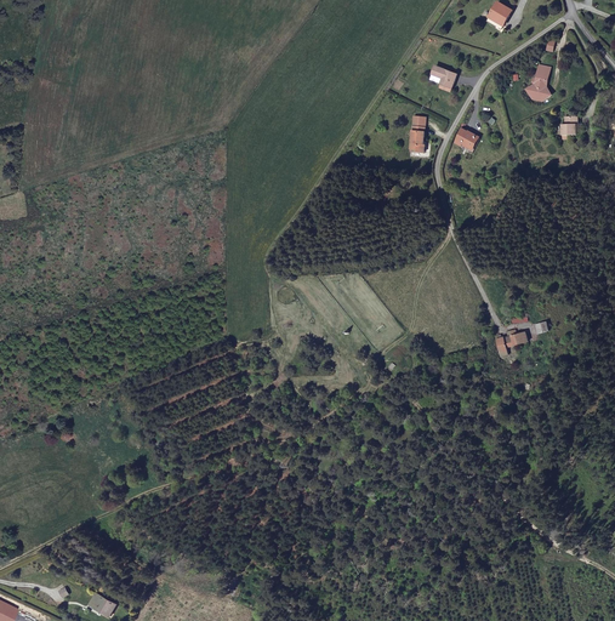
[(510,9),(495,0),(483,21),(496,29),(510,9)]
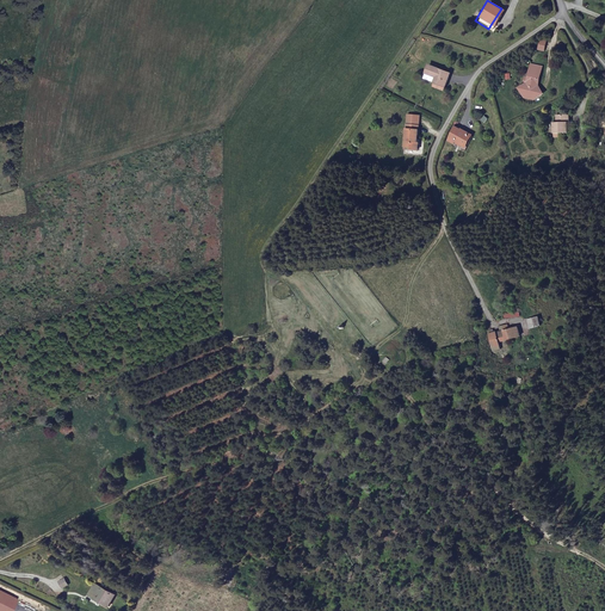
[(433,81),(444,86),(449,72),(427,63),(424,72),(436,76),(433,81)]
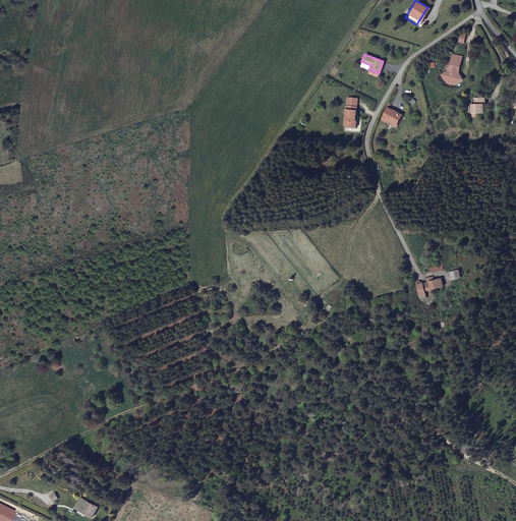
[(359,65),(369,69),(371,65),(361,61),(359,65)]
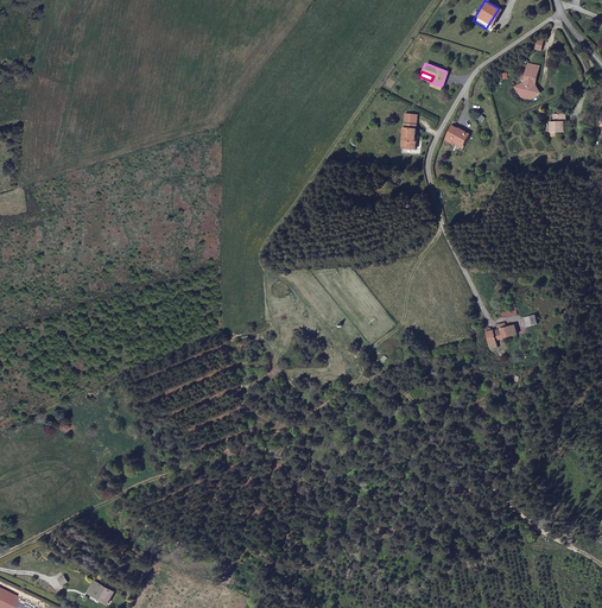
[(524,76),(512,76),(514,95),(525,94),(524,76)]
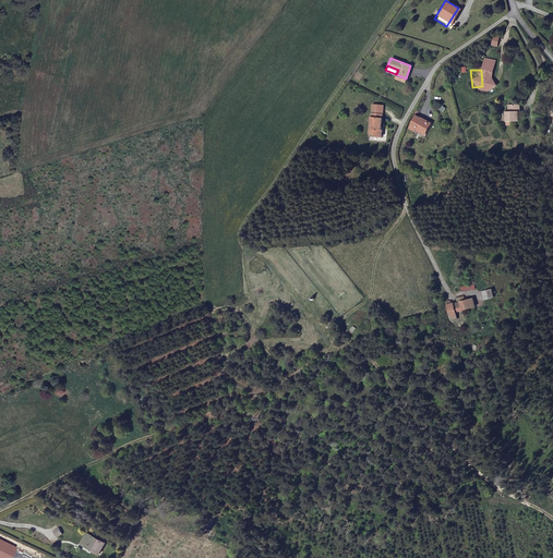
[(379,130),(379,126),(381,104),(370,104),(368,132),(373,133),(373,135),(380,136),(381,130),(379,130)]
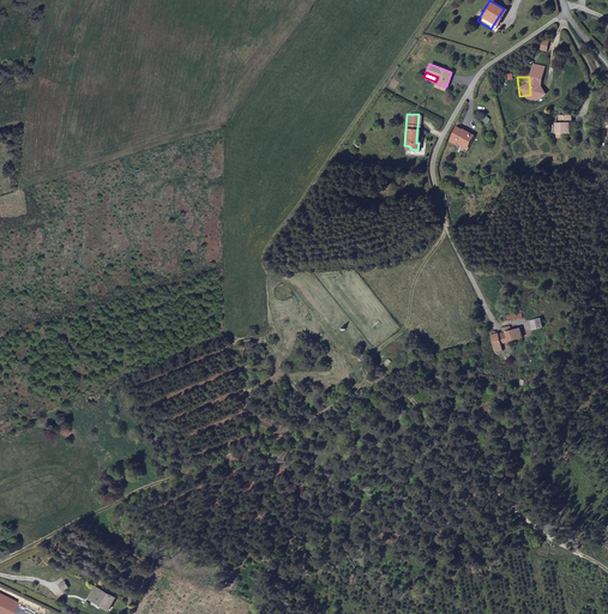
[(557,122),(553,122),(553,134),(559,134),(567,134),(567,127),(570,127),(570,115),(557,115),(557,122)]
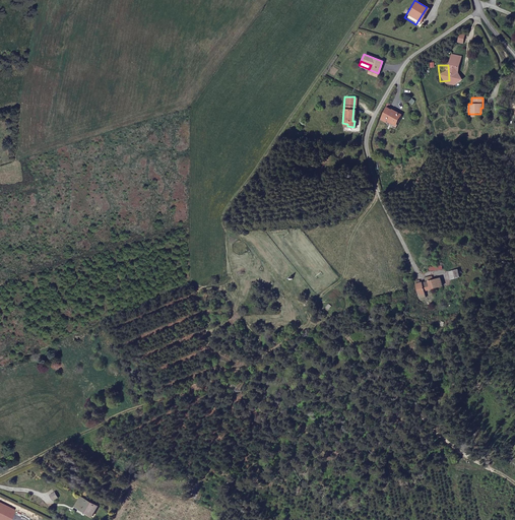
[(387,120),(394,125),(399,117),(387,109),(380,119),(384,123),(387,120)]
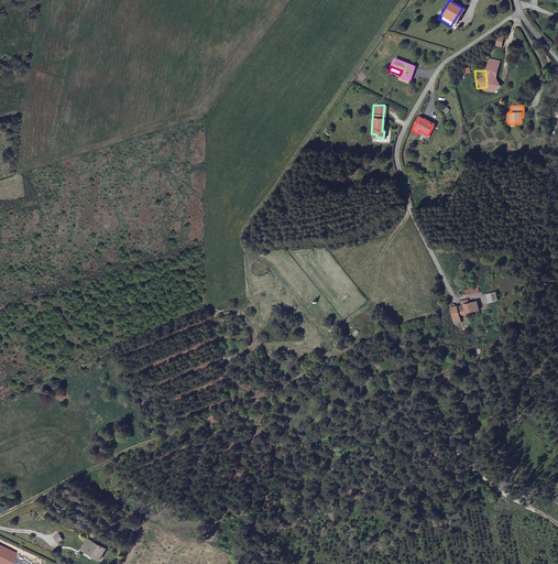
[(504,297),(502,291),(491,294),(493,303),(500,301),(499,299),(504,297)]
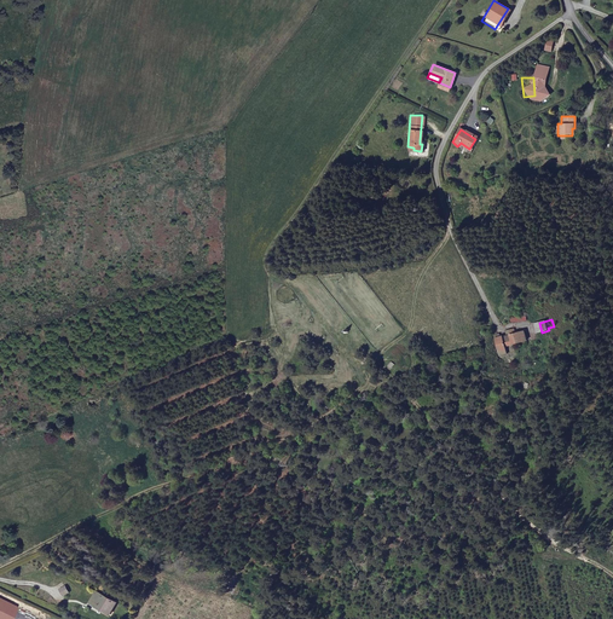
[(501,335),(507,356),(515,354),(513,345),(535,339),(532,329),(518,333),(516,328),(508,330),(509,333),(501,335)]
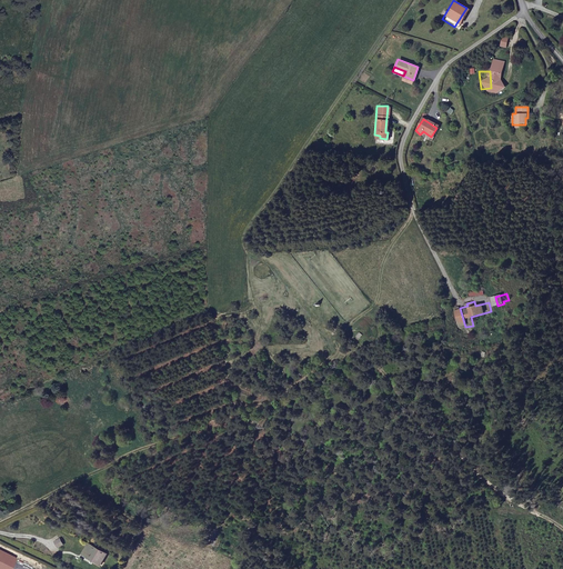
[(97,551),(78,542),(73,551),(89,559),(92,555),(94,556),(97,551)]
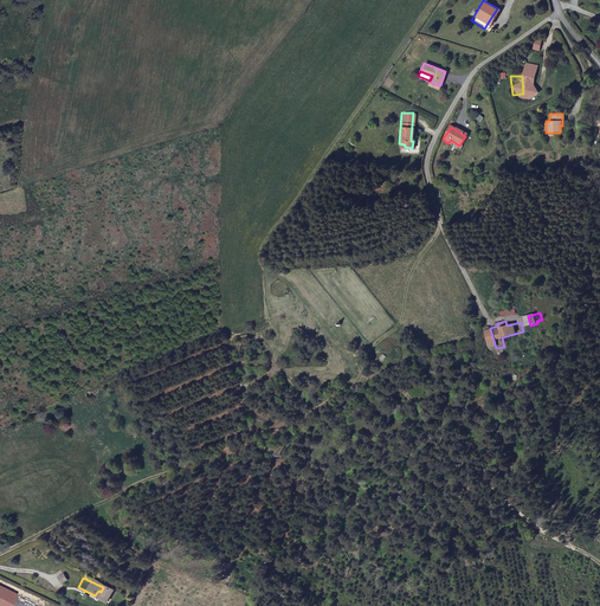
All buildings are outlined.
